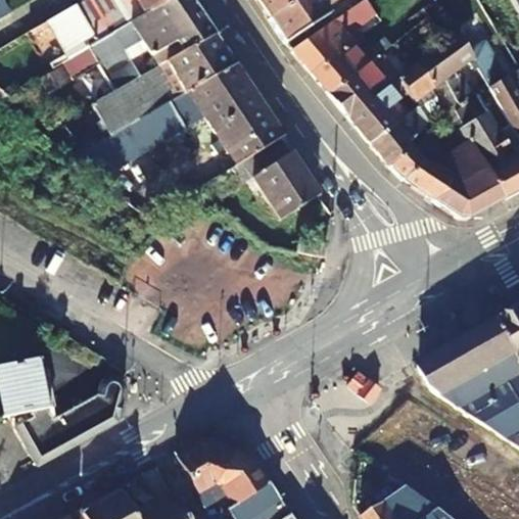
[(0,0),(0,17),(31,0),(0,0)]
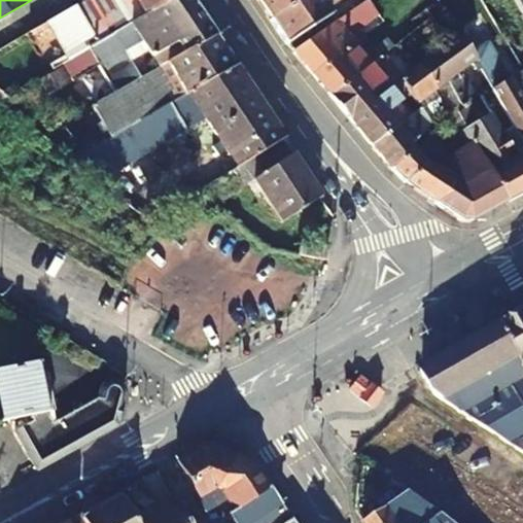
[(64,62),(167,0),(80,0),(50,18),(66,46),(49,56),(56,67),(64,62)]
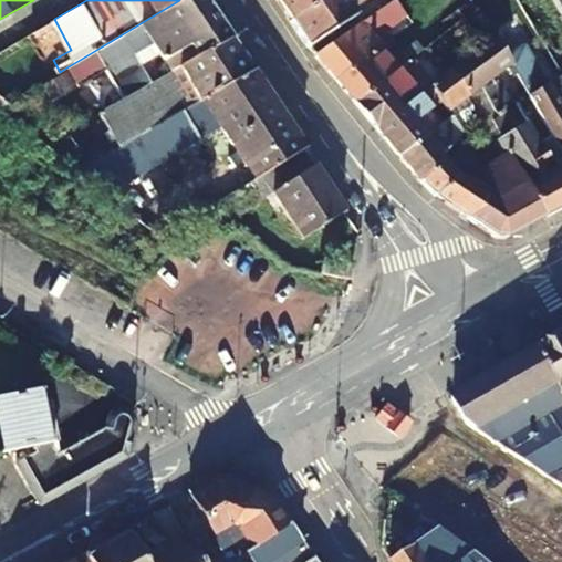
[(179,0),(69,66),(80,84),(108,69),(124,96),(149,82),(133,53),(153,43),(169,70),(232,34),(209,0),(179,0)]
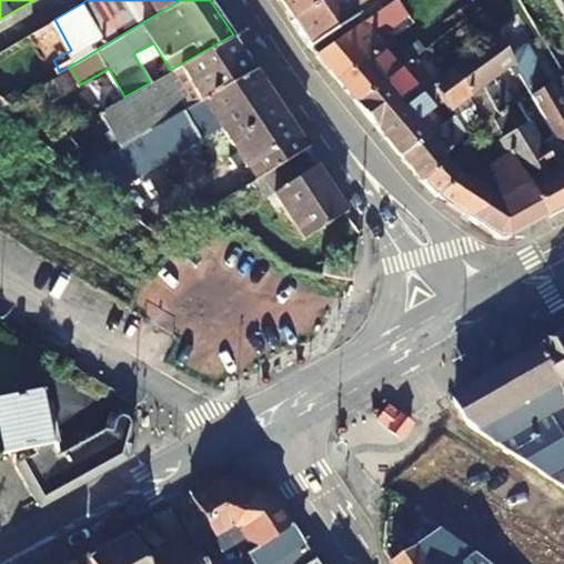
[(285,0),(298,18),(322,0),(285,0)]
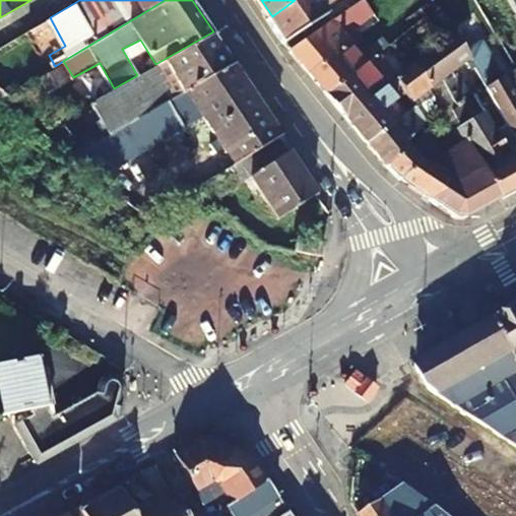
[(295,0),(272,16),(288,40),(332,10),(329,5),(337,0),(295,0)]
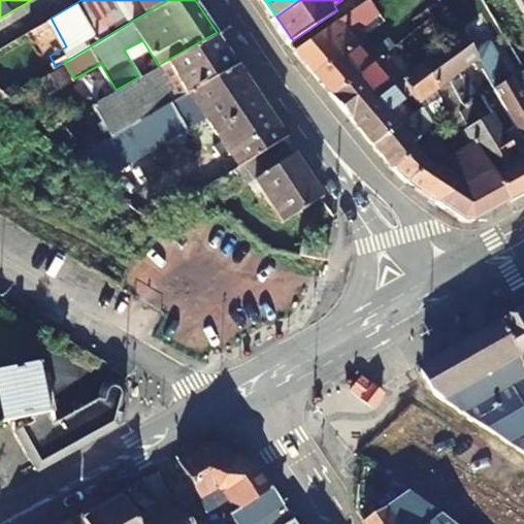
[(374,31),(369,24),(385,11),(375,0),(368,0),(298,48),(319,72),(359,42),(374,31)]
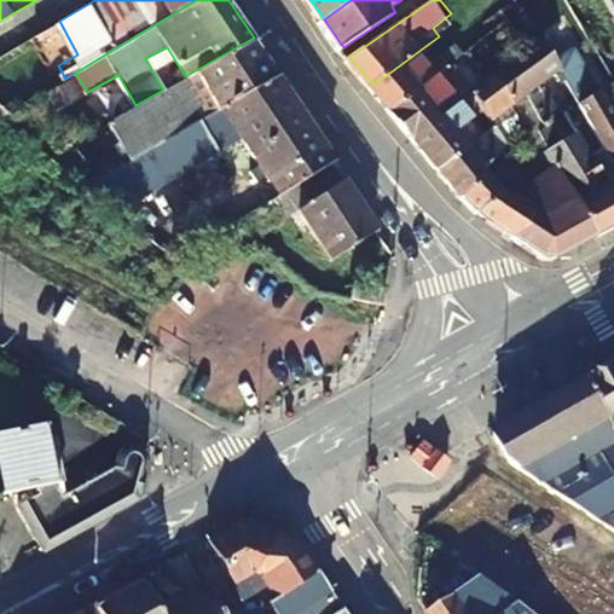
[(504,9),(511,18),(513,19),(525,11),(517,0),(504,9)]
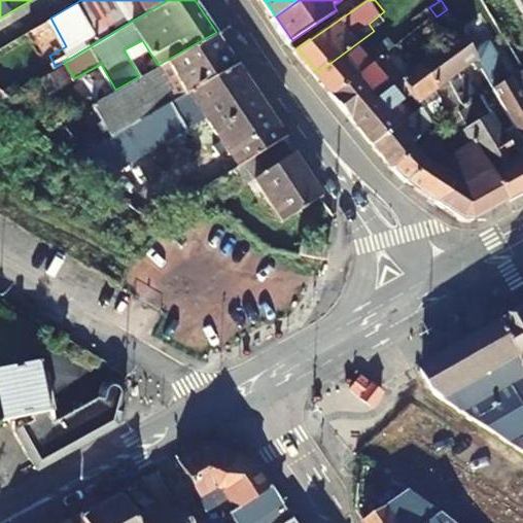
[(105,126),(111,135),(237,62),(216,32),(158,65),(139,76),(115,90),(92,104),(105,126)]
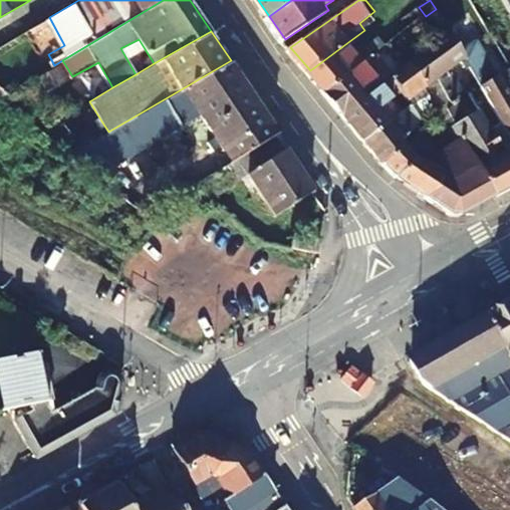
[(462,117),(456,121),(497,194),(509,187),(509,130),(504,120),(494,126),(483,110),(481,112),(454,64),(467,54),(452,32),(431,48),(459,97),(452,101),(462,117)]
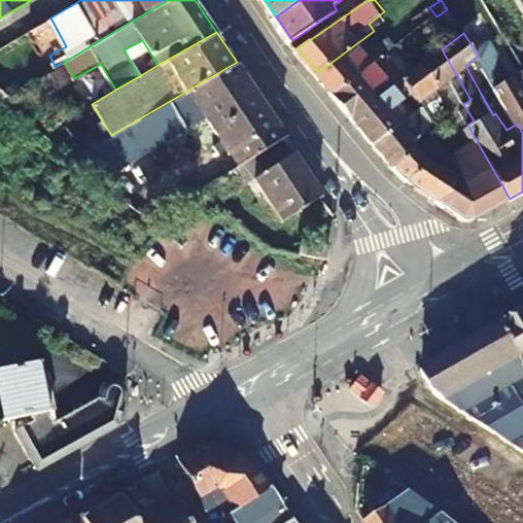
[(382,43),(382,44),(378,48),(374,44),(365,50),(358,42),(318,72),(335,93),(391,49),(396,45),(390,37),(382,43)]
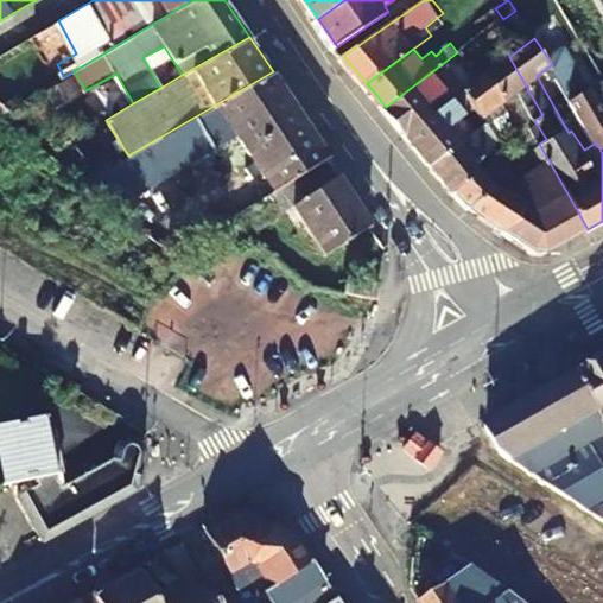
[(408,134),(435,115),(429,106),(449,89),(438,75),(452,64),(455,63),(451,57),(386,107),(408,134)]
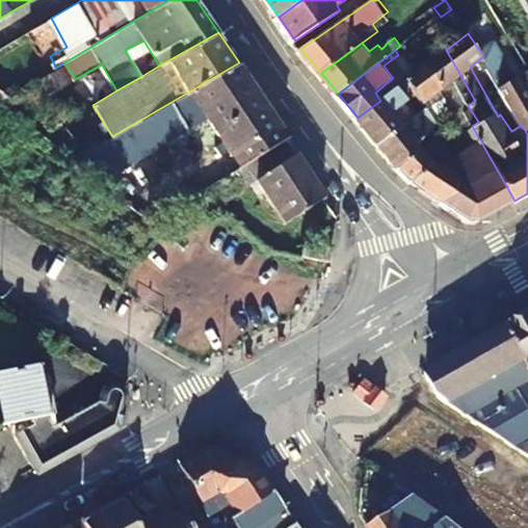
[(456,158),(472,186),(444,203),(468,219),(480,220),(515,201),(472,126),(478,122),(468,105),(475,101),(446,50),(427,64),(443,87),(456,111),(476,147),(457,157),(456,158)]
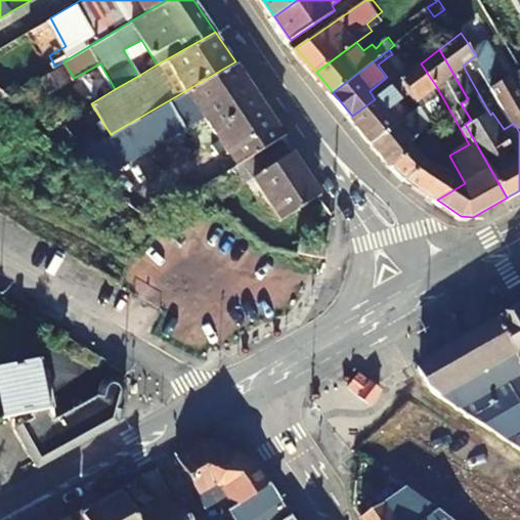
[(519,73),(511,79),(494,50),(478,59),(505,107),(514,123),(519,132),(519,73)]
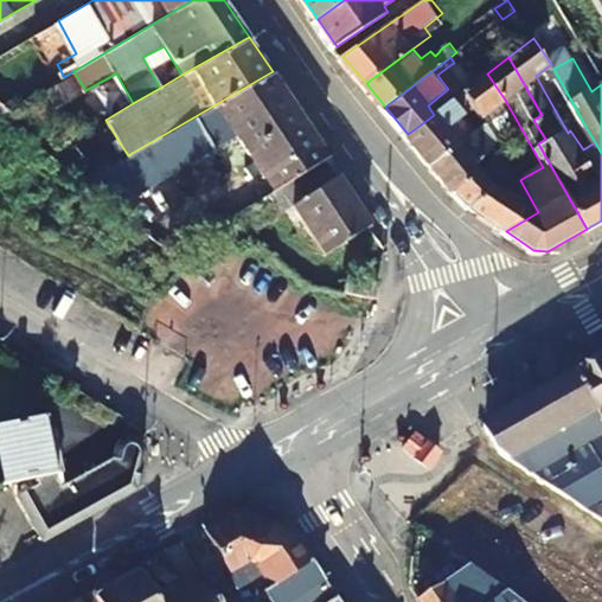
[(274,190),(328,155),(273,71),(128,155),(88,178),(108,198),(155,171),(160,179),(237,134),(274,190)]
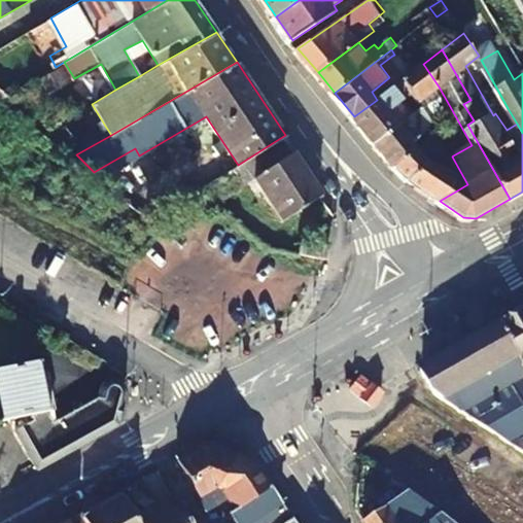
[(418,97),(420,101),(439,86),(423,64),(409,75),(405,78),(415,93),(418,97)]
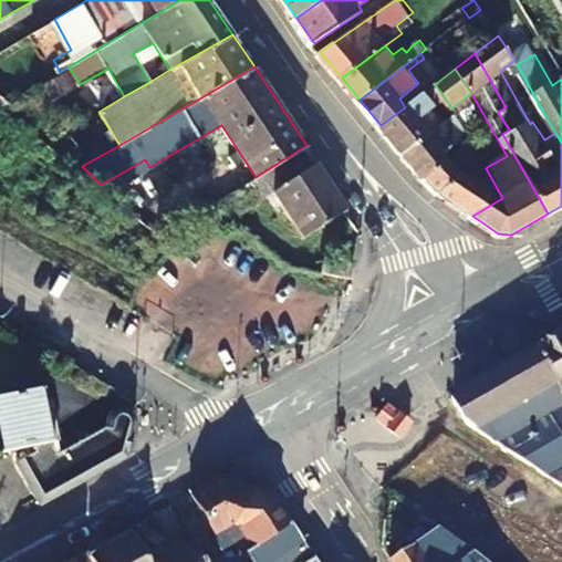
[(381,125),(405,154),(430,134),(419,120),(446,100),(435,84),(405,107),(381,125)]
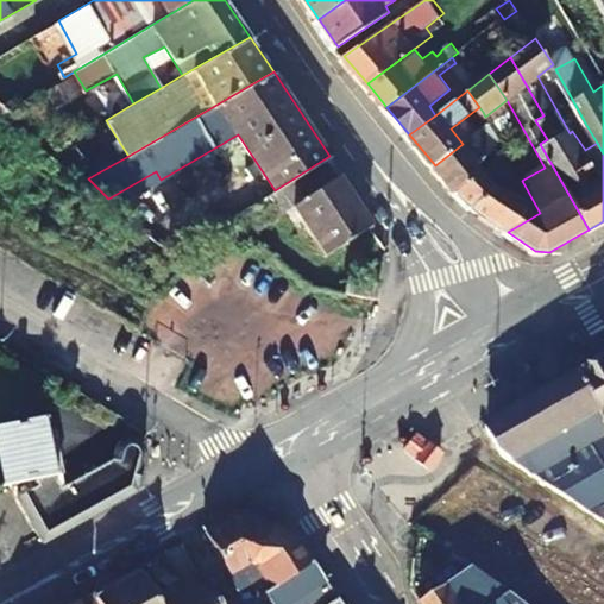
[(489,121),(502,139),(522,127),(507,100),(485,117),(489,121)]
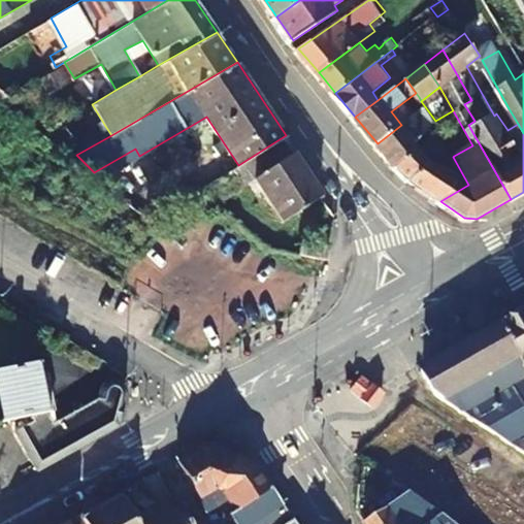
[(404,107),(412,116),(424,105),(421,101),(419,97),(404,107)]
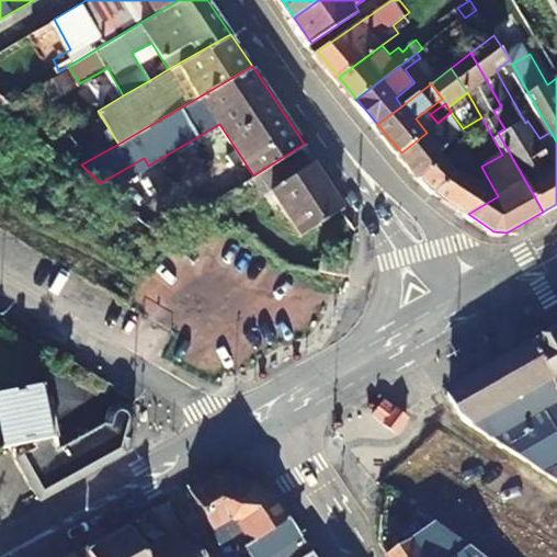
[(401,152),(421,177),(446,156),(442,149),(459,135),(457,133),(463,128),(451,112),(438,123),(427,133),(401,152)]
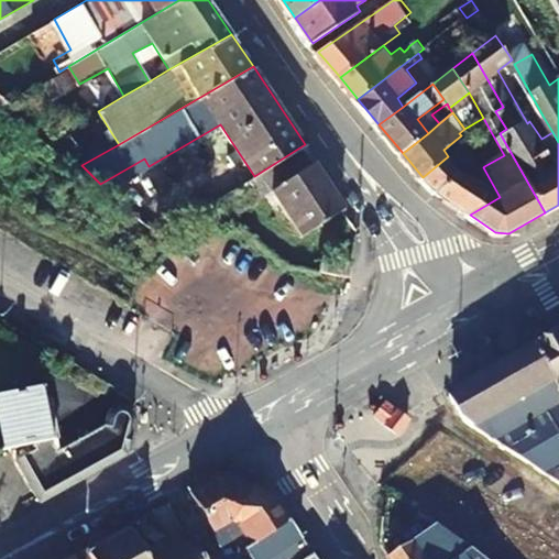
[(81,165),(119,144),(112,134),(74,156),(79,166),(81,165)]
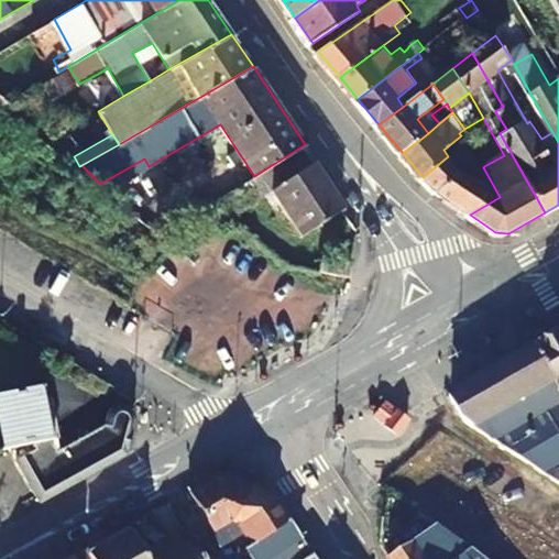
[(483,167),(484,166),(466,141),(448,156),(423,177),(440,195),(470,215),(500,197),(483,167)]
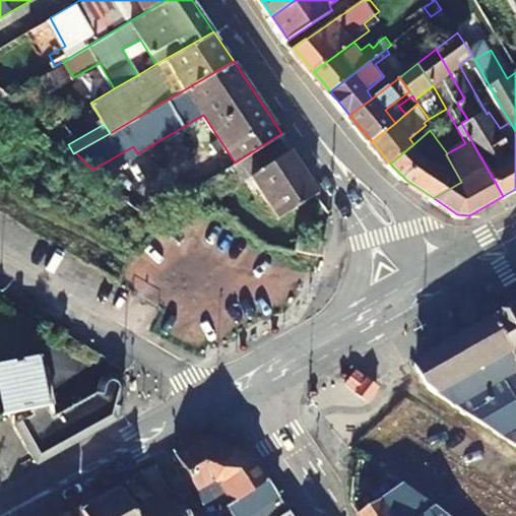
[(235,163),(198,185),(213,197),(250,173),(278,216),(319,190),(281,133),(235,163)]
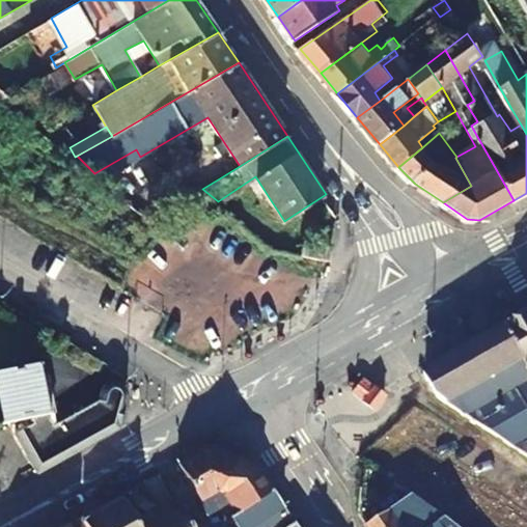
[(526,319),(512,327),(526,352),(526,319)]
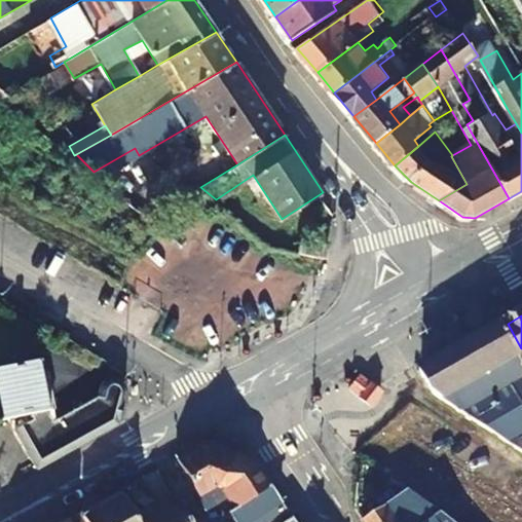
[(521,348),(508,324),(424,371),(437,393),(521,447),(521,348)]
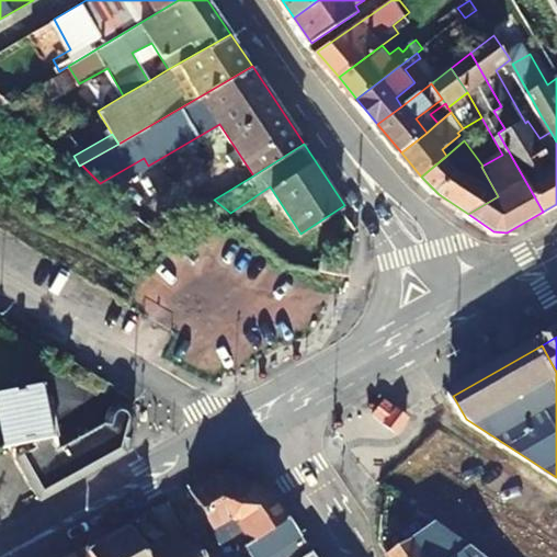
[(45,418),(37,383),(0,390),(0,435),(2,446),(38,439),(40,441),(21,452),(44,495),(127,448),(136,417),(134,407),(129,402),(125,400),(123,399),(120,400),(116,401),(115,402),(112,407),(109,411),(106,417),(106,418),(59,445),(54,436),(53,434),(49,418),(45,418)]
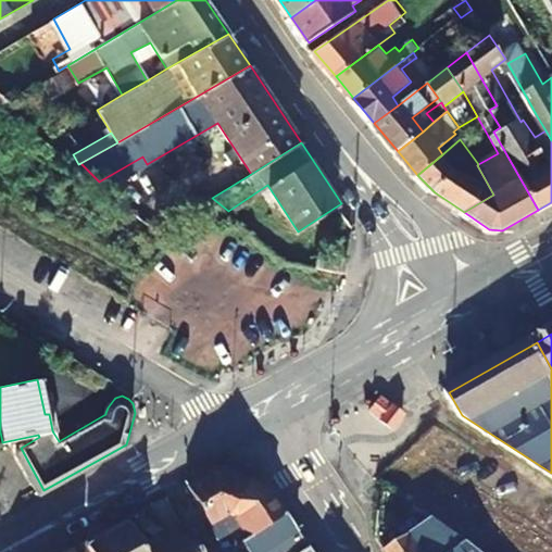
[(380,393),(368,408),(391,427),(404,413),(380,393)]
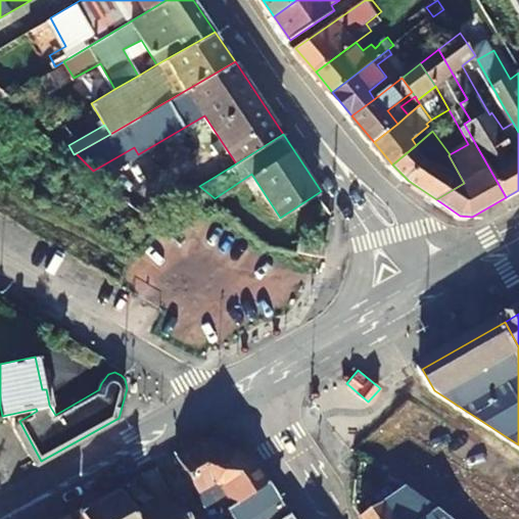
[(280,518),(291,512),(253,454),(202,441),(177,455),(211,518),(280,518)]
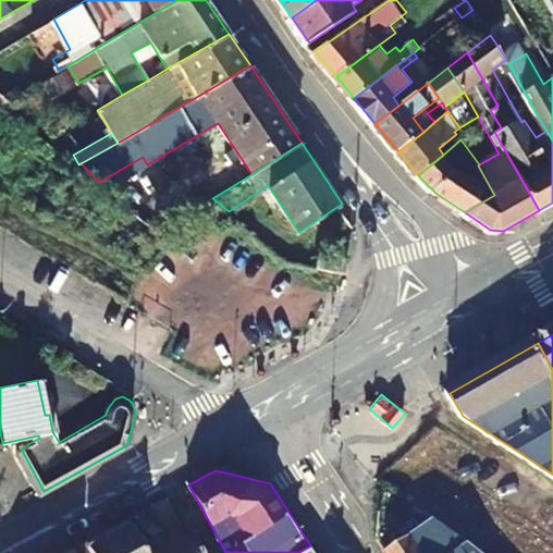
[(145,552),(142,545),(125,519),(85,542),(91,552),(145,552)]
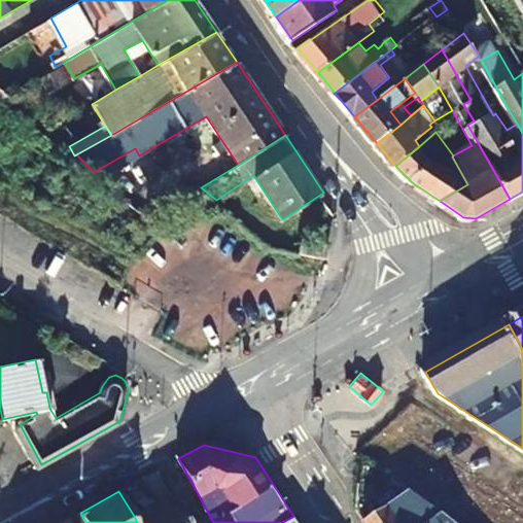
[(189,522),(173,493),(134,516),(137,522),(189,522)]
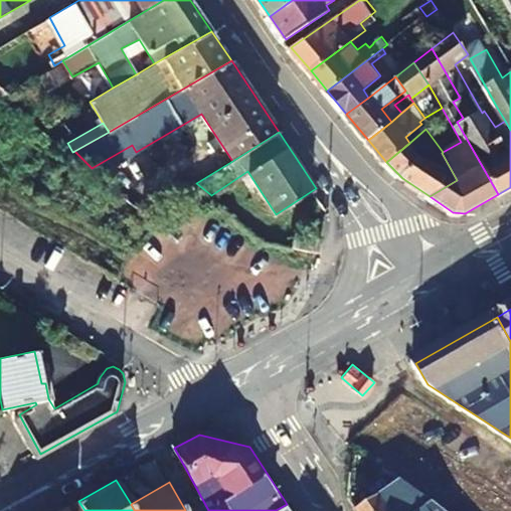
[(412,507),(397,486),(360,510),(424,510),(439,502),(428,495),(412,507)]
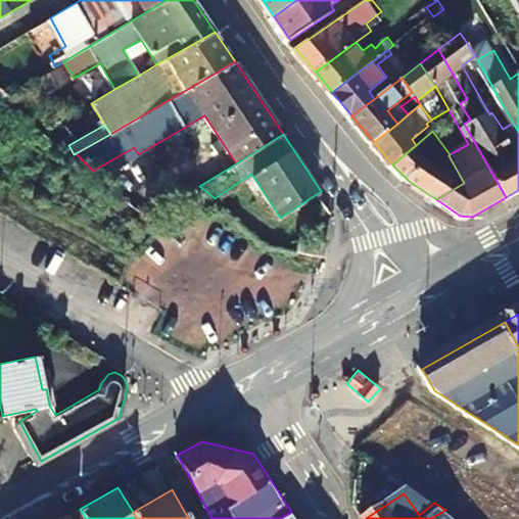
[(86,518),(80,509),(60,518),(86,518)]
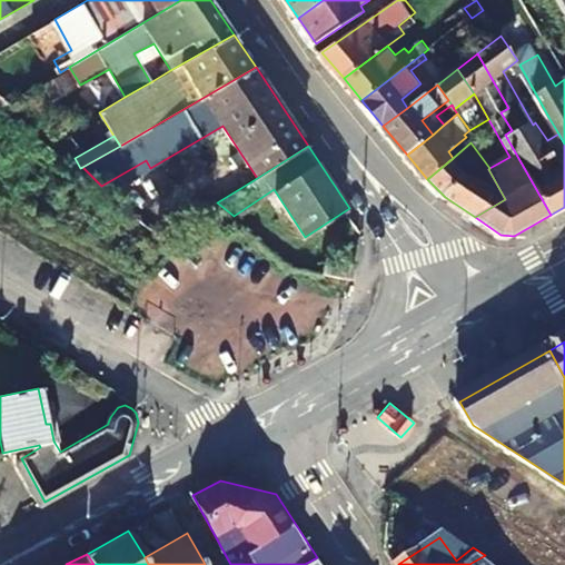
[(498,564),(485,555),(469,564),(498,564)]
